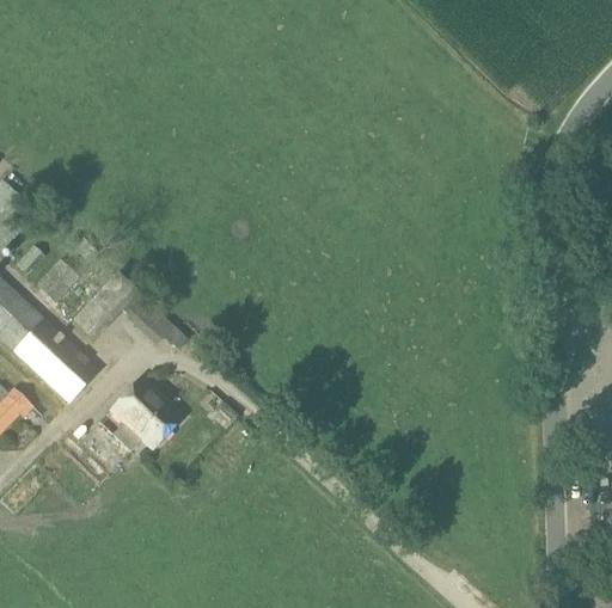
[(0,252),(37,212),(1,178),(0,179),(0,252)]
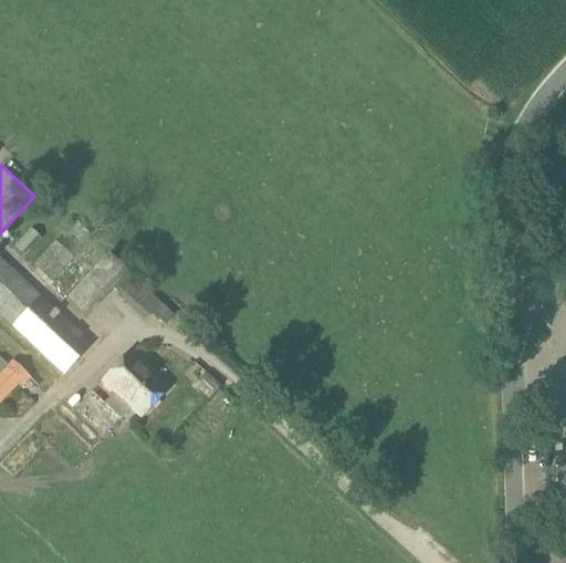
[(24,254),(45,232),(35,222),(14,244),(24,254)]
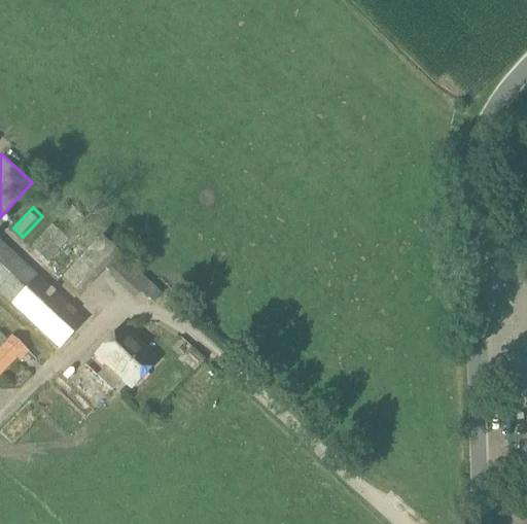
[(47,260),(68,239),(51,223),(31,245),(47,260)]
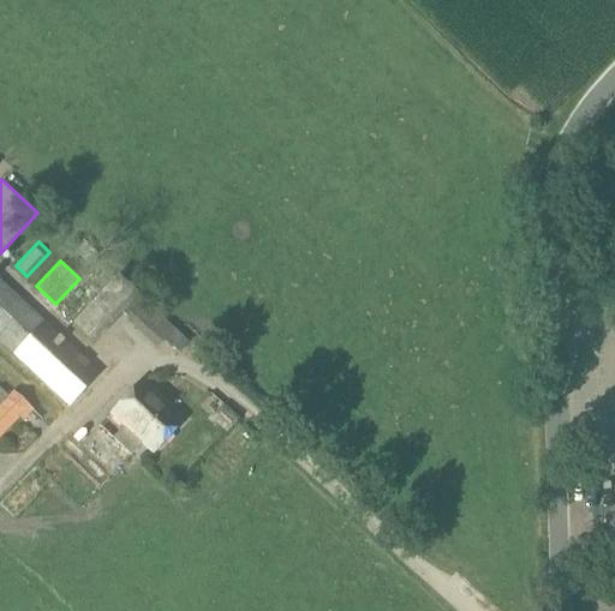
[(94,343),(121,313),(156,346),(163,339),(171,345),(173,343),(179,351),(181,349),(189,340),(139,294),(139,293),(117,273),(72,322),(94,343)]
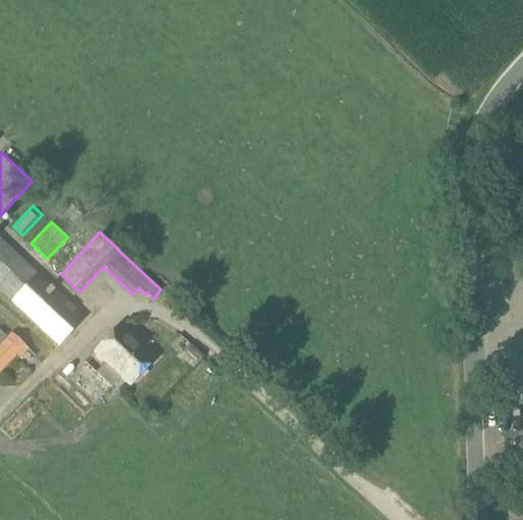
[(0,289),(58,345),(85,316),(0,236),(0,289)]
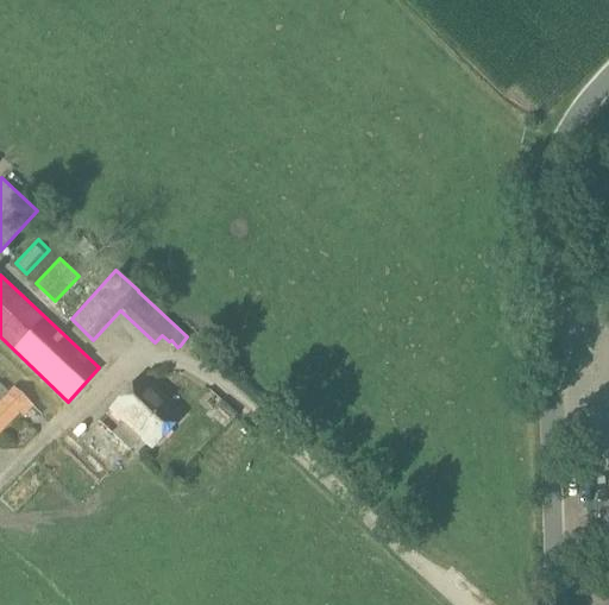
[(121,420),(113,429),(132,447),(140,438),(150,447),(181,414),(140,376),(110,409),(121,420)]
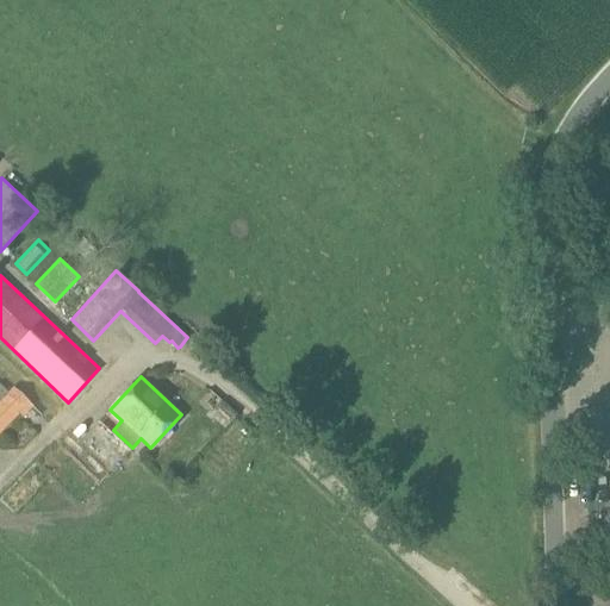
[(0,431),(30,401),(13,386),(8,392),(0,382),(0,431)]
